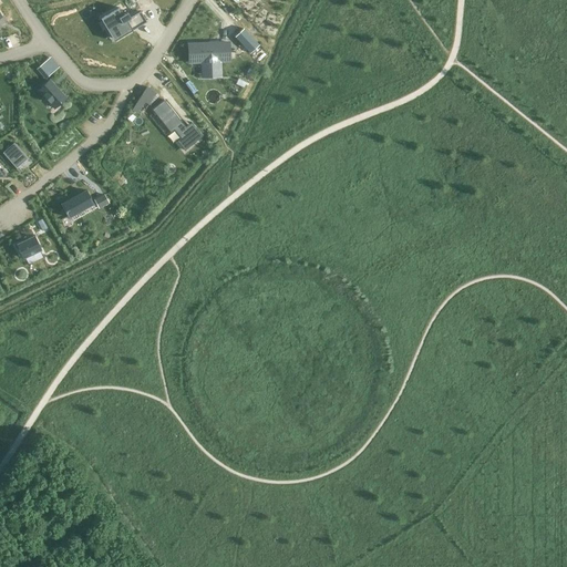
[(119,7),(100,18),(112,40),(145,22),(140,11),(130,18),(126,12),(122,14),(119,7)]
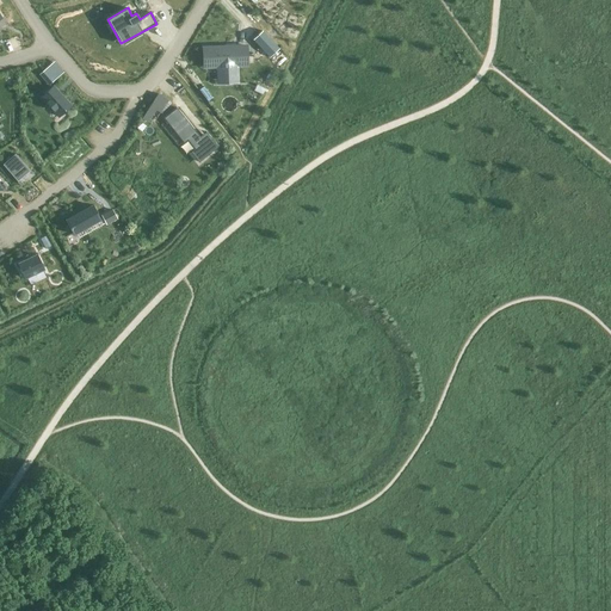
[(270,57),(279,49),(263,31),(253,39),(270,57)]
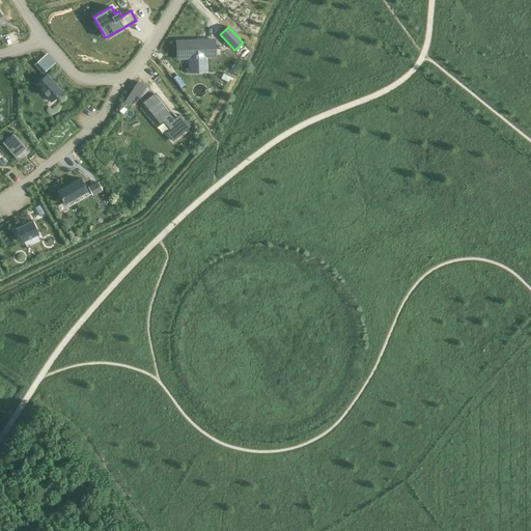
[(177,58),(189,58),(190,65),(206,64),(205,57),(215,57),(214,40),(176,42),(177,58)]
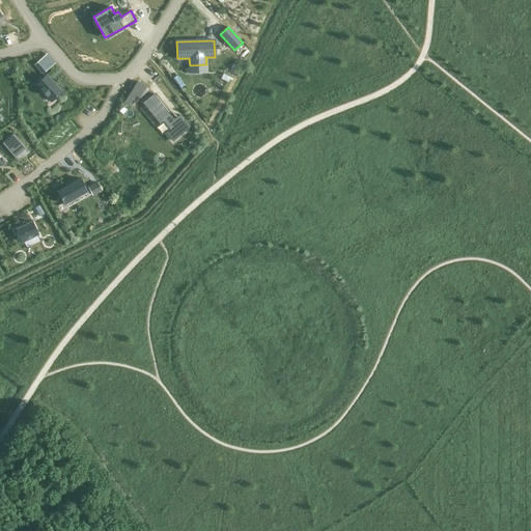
[(38,60),(34,64),(43,75),(47,70),(38,60)]
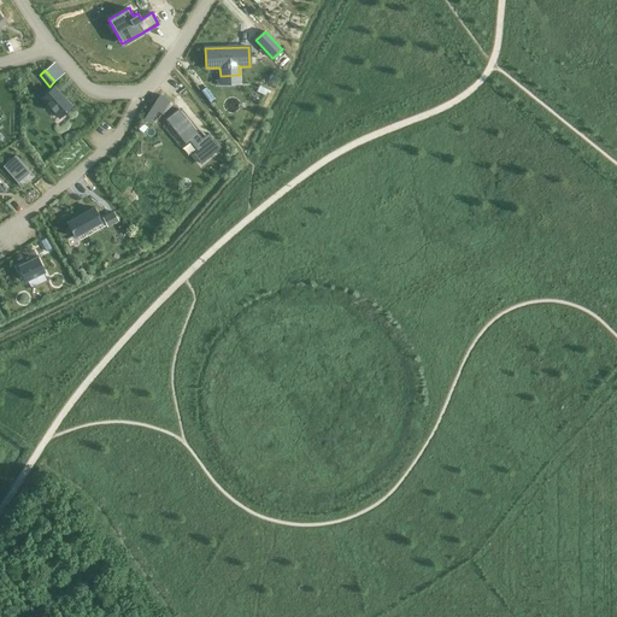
[(53,87),(42,98),(59,118),(71,107),(53,87)]
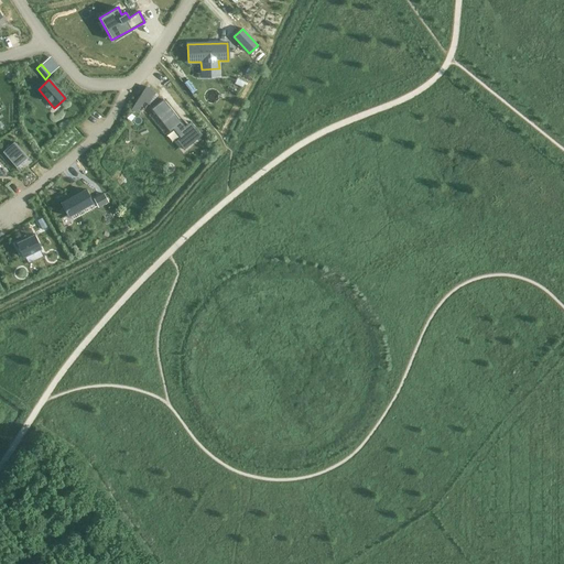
[(149,86),(132,106),(137,110),(145,99),(150,102),(158,93),(149,86)]
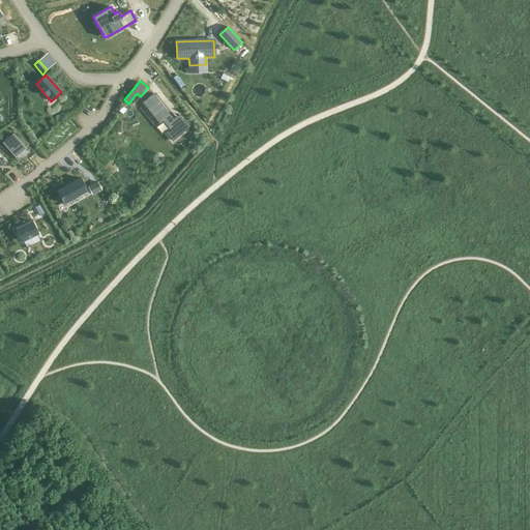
[(153,93),(142,102),(159,124),(165,120),(171,127),(166,131),(173,141),(189,127),(182,119),(177,123),(153,93)]
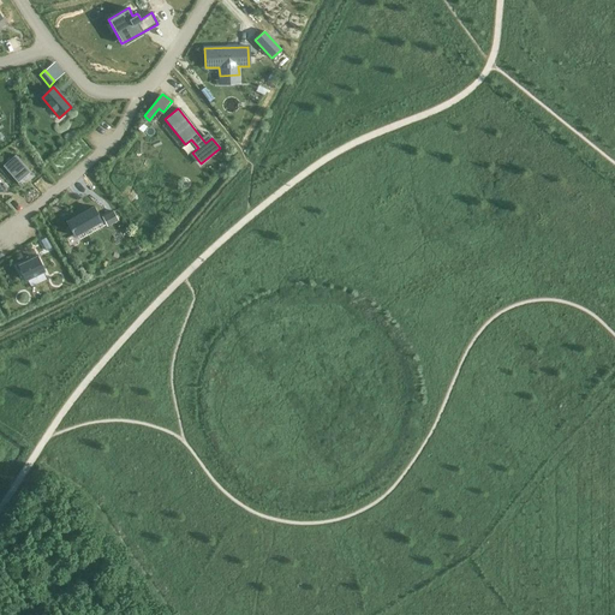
[(16,155),(4,166),(18,183),(30,172),(16,155)]
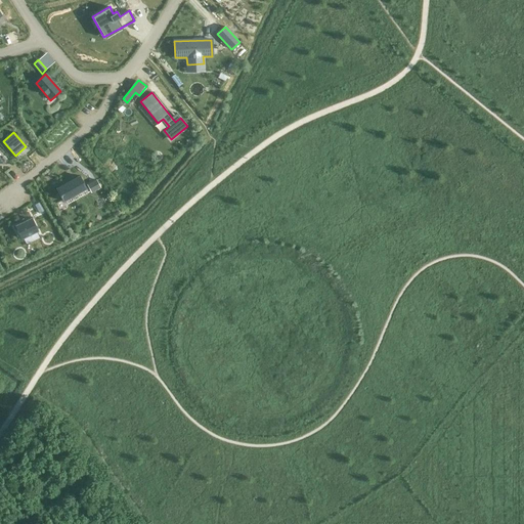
[(80,176),(56,189),(63,201),(86,188),(80,176)]
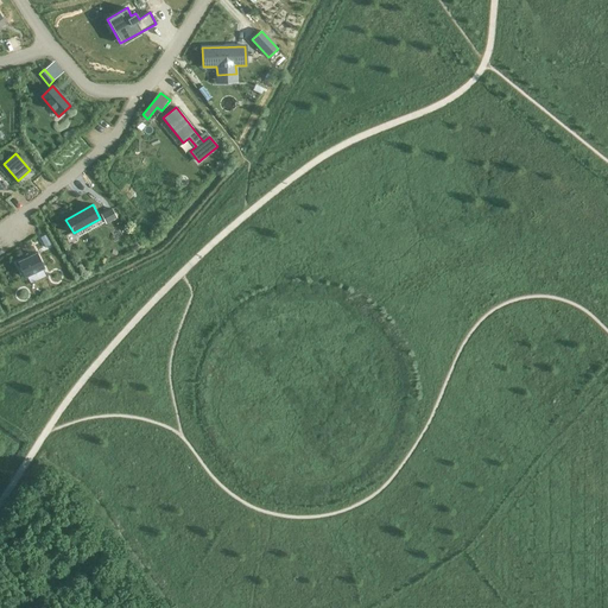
[(101,215),(106,223),(115,217),(111,209),(101,215)]
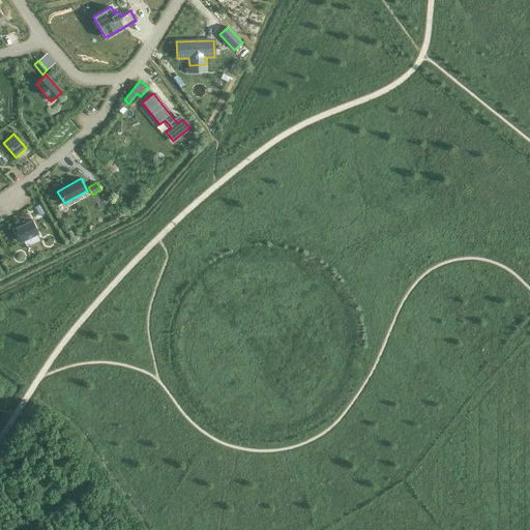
[(40,204),(35,207),(39,216),(46,213),(40,204)]
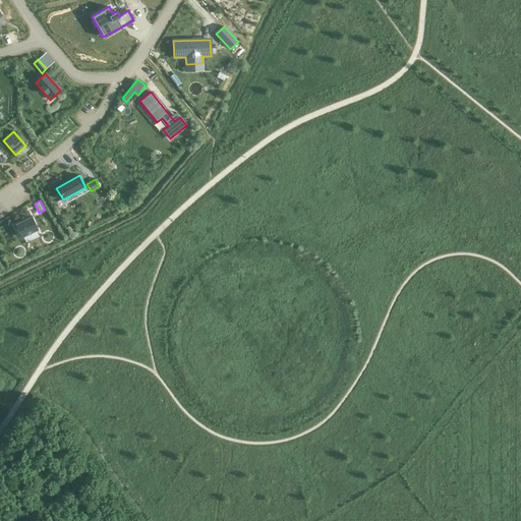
[(15,225),(21,237),(38,229),(32,218),(15,225)]
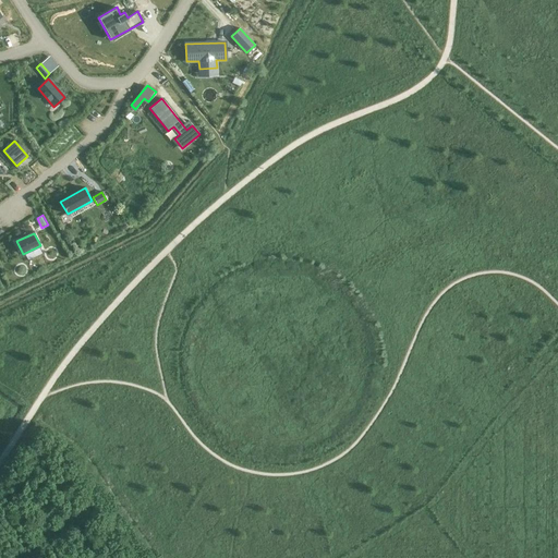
All buildings are outlined.
